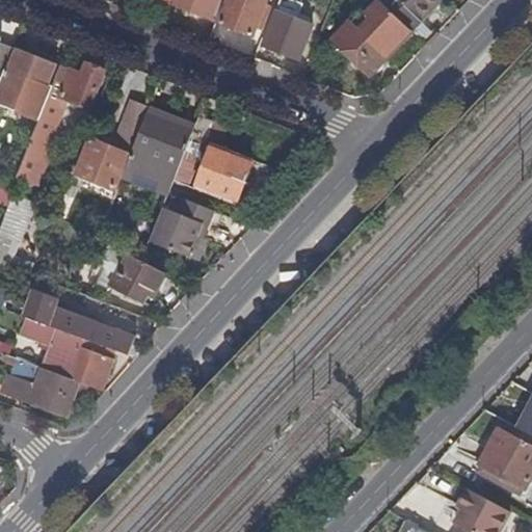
[(171,0),(170,5),(216,23),(224,0),(171,0)]
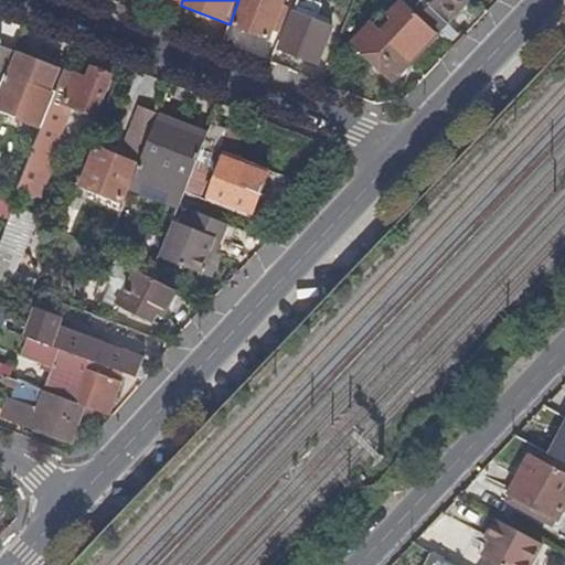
[(238,0),(230,24),(268,39),(283,0),(238,0)]
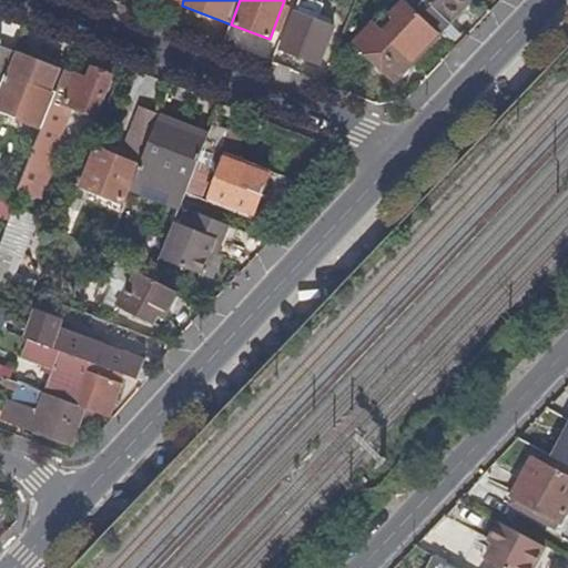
[(406,3),(403,0),(401,0),(393,9),(403,18),(386,36),(376,27),(357,47),(395,83),(439,34),(406,3)]
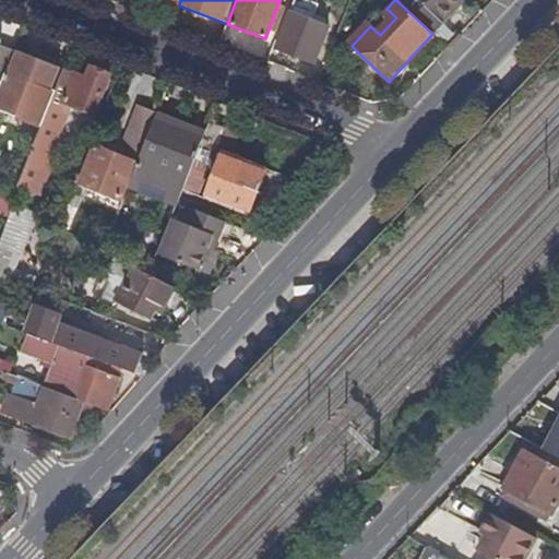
[(402,0),(400,3),(432,34),(435,35),(466,0),(402,0)]
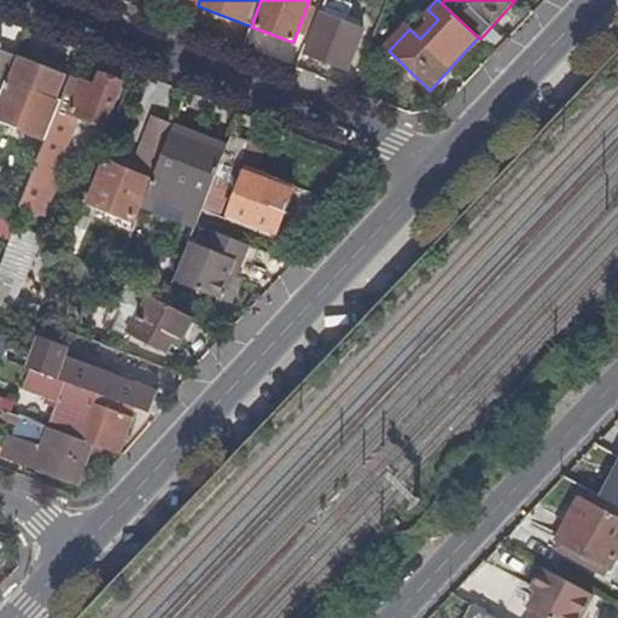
[(348,70),(362,31),(321,16),(307,54),(348,70)]
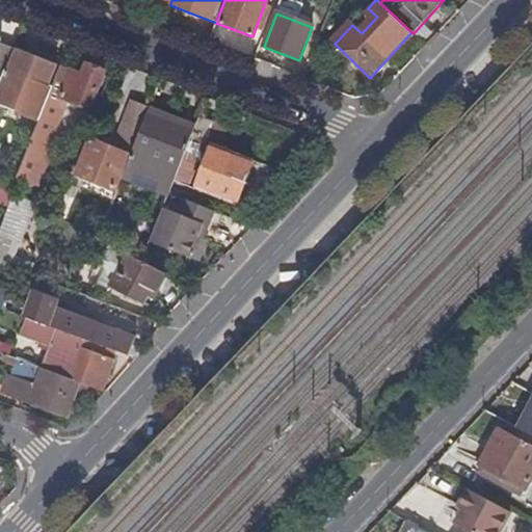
[(0,79),(1,79),(14,48),(15,47),(0,41),(0,79)]
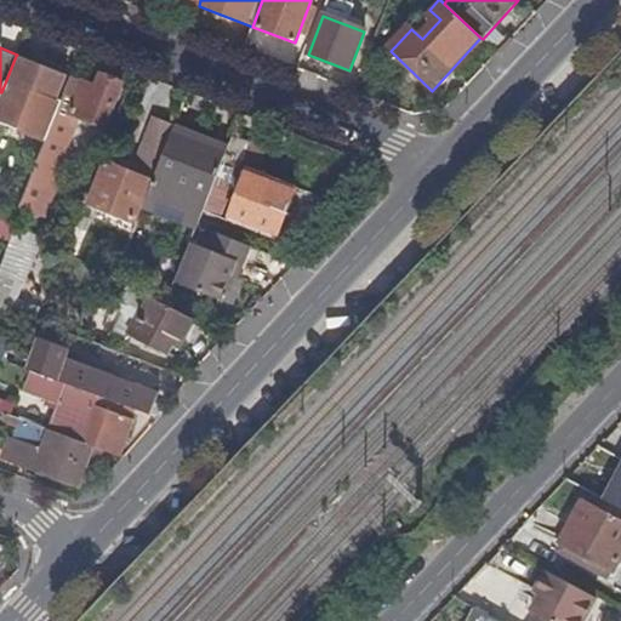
[(1,92),(0,93),(0,124),(20,131),(23,123),(26,114),(33,95),(55,102),(66,75),(16,56),(1,92)]
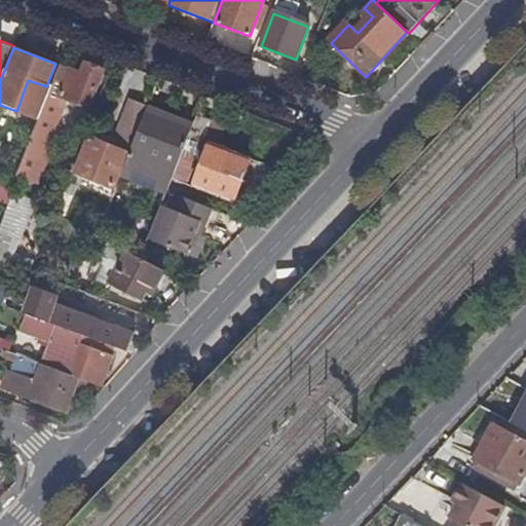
[(59,67),(17,168),(37,176),(47,152),(41,149),(63,99),(88,108),(103,71),(86,65),(80,77),(59,67)]
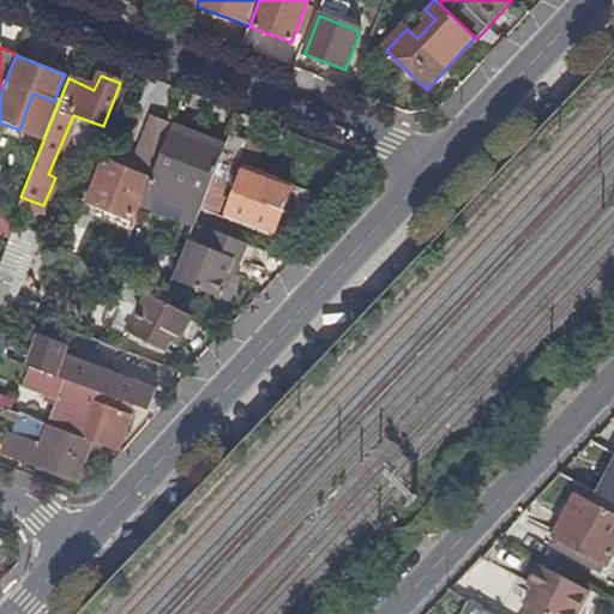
[(25,113),(47,120),(54,101),(32,94),(25,113)]
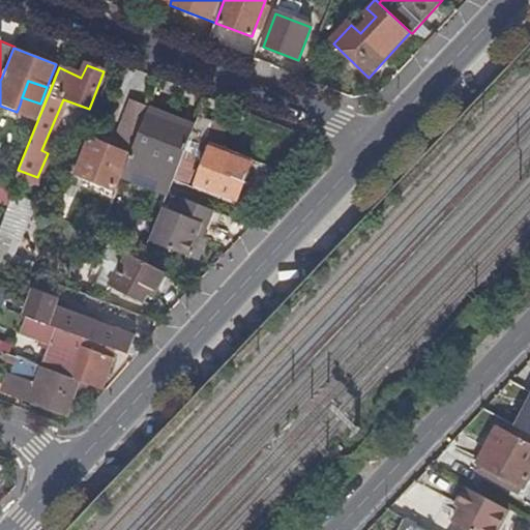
[(22,97),(20,105),(37,111),(40,104),(22,97)]
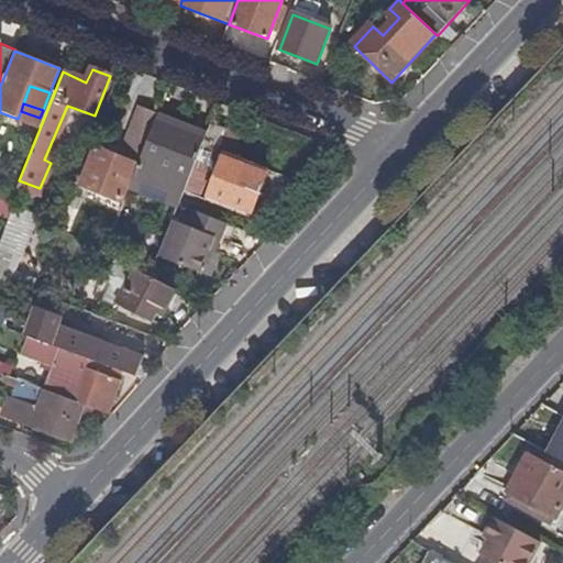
[(120,147),(141,156),(156,119),(158,113),(136,106),(120,147)]
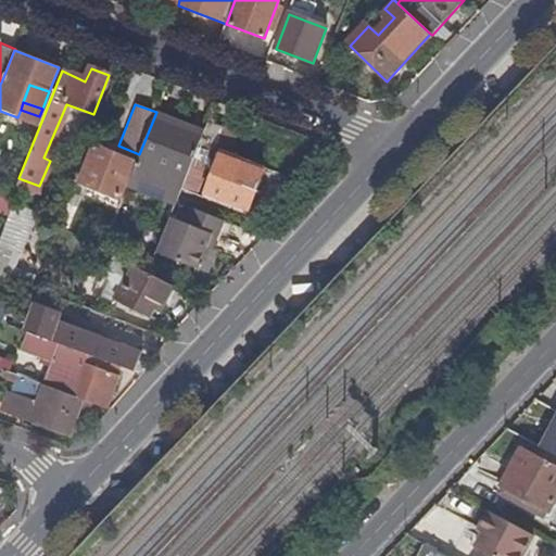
[(139,154),(137,160),(185,179),(199,146),(202,137),(154,117),(139,154)]
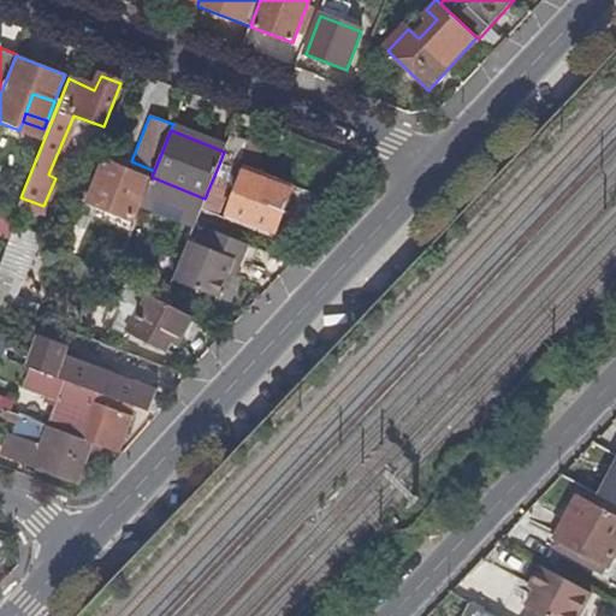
[(249,141),(231,134),(224,152),(220,161),(236,167),(237,169),(249,141)]
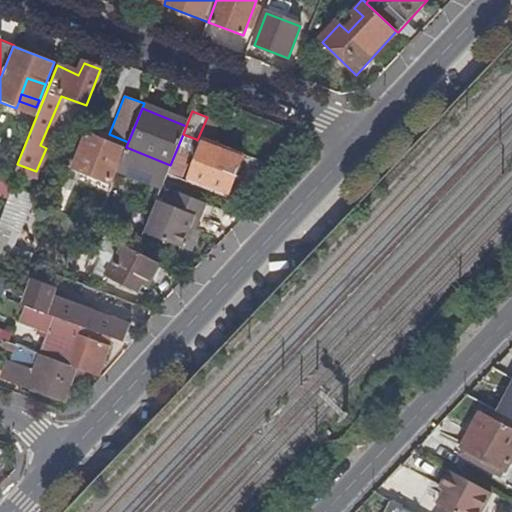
[(110,181),(122,148),(85,134),(73,167),(110,181)]
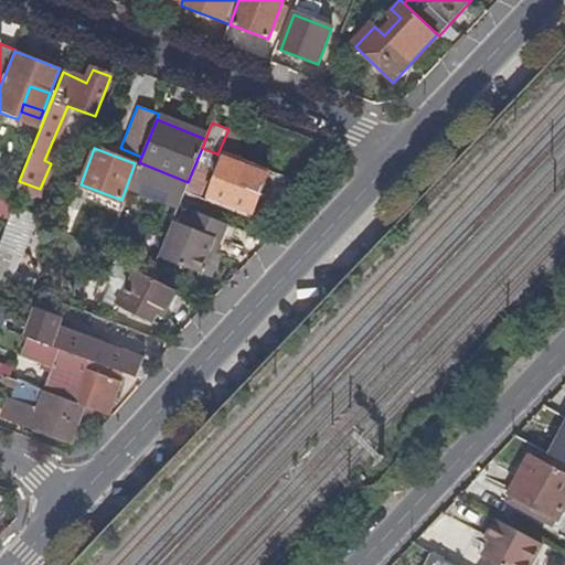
[(202,148),(188,182),(183,194),(198,200),(216,153),(202,148)]
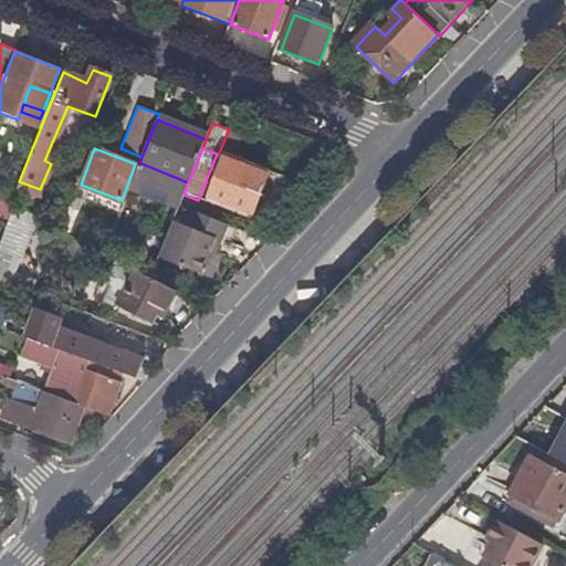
[(206,203),(231,213),(234,207),(251,213),(266,175),(223,158),(206,203)]
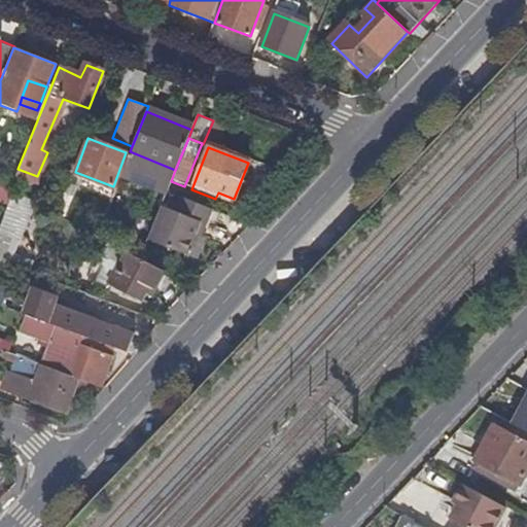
[(171,181),(168,189),(180,194),(184,186),(171,181)]
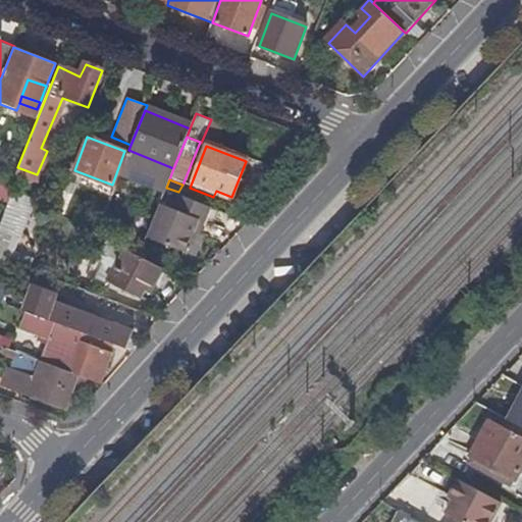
[(0,255),(8,258),(30,200),(9,193),(0,218),(0,255)]
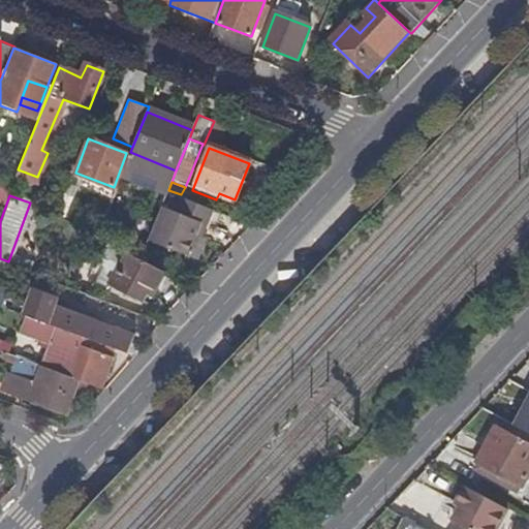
[(161,207),(148,240),(186,256),(194,236),(199,224),(207,226),(213,212),(185,200),(178,214),(161,207)]
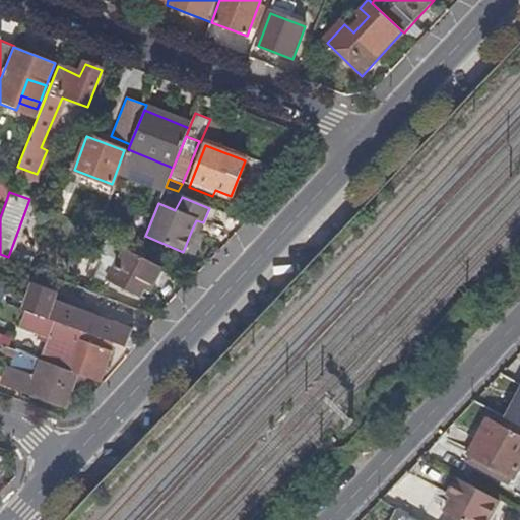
[(196,220),(191,232),(198,235),(203,222),(196,220)]
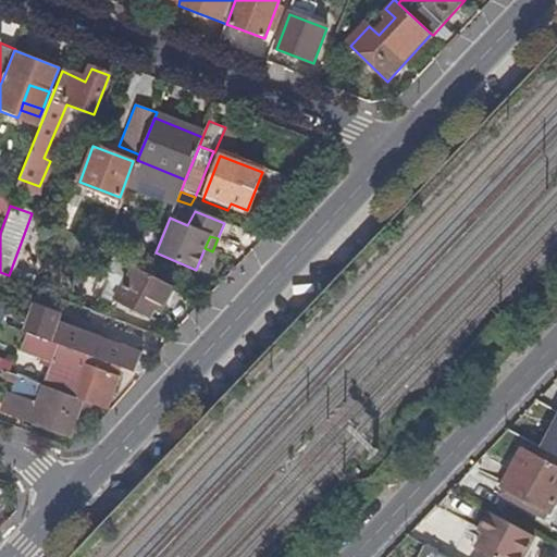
[(152,323),(172,288),(147,274),(131,265),(112,301),(152,323)]
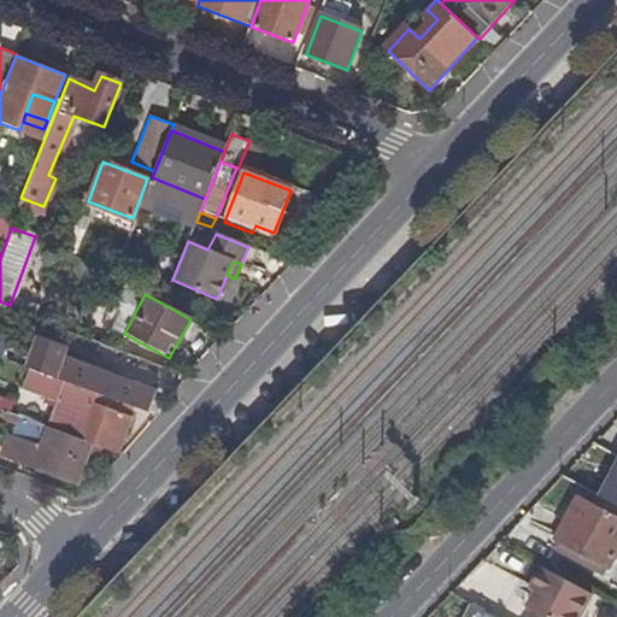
[(131,371),(136,358),(101,345),(95,358),(131,371)]
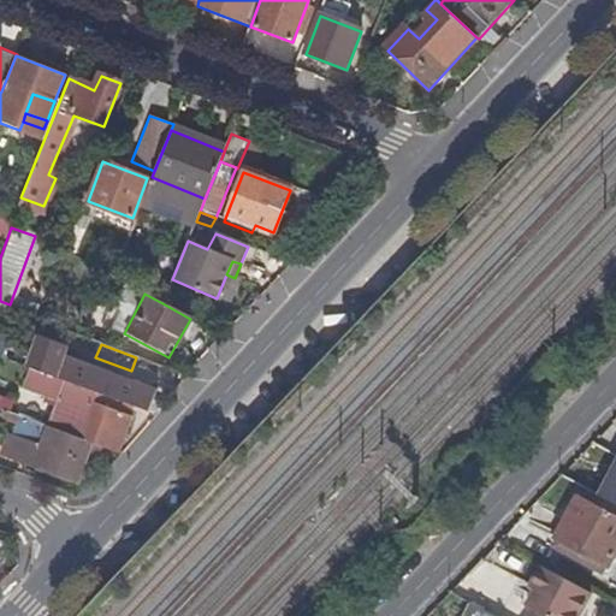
[(59,357),(52,377),(63,381),(83,389),(90,368),(59,357)]
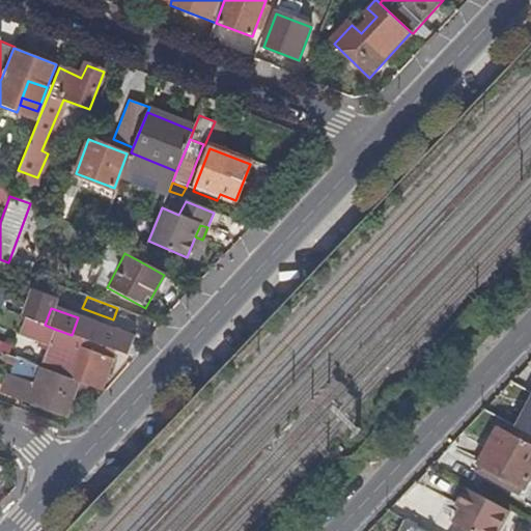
[(81,338),(126,355),(133,338),(87,320),(81,338)]
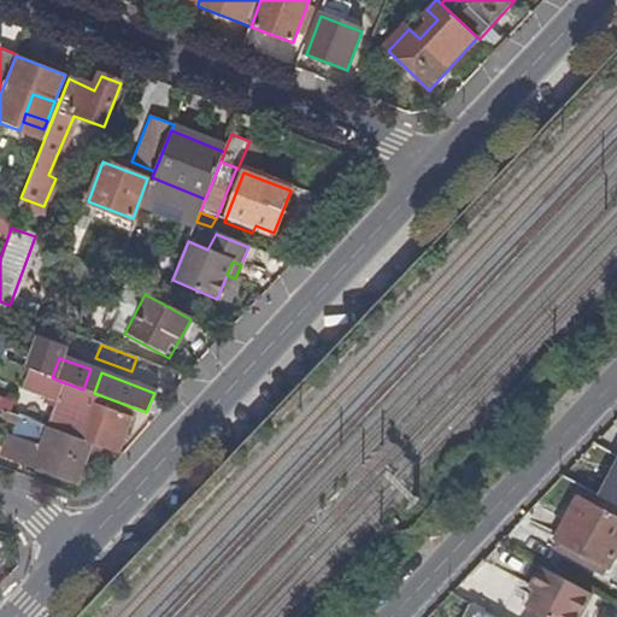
[(89,444),(117,454),(129,417),(89,404),(94,393),(83,389),(63,382),(46,427),(89,444)]
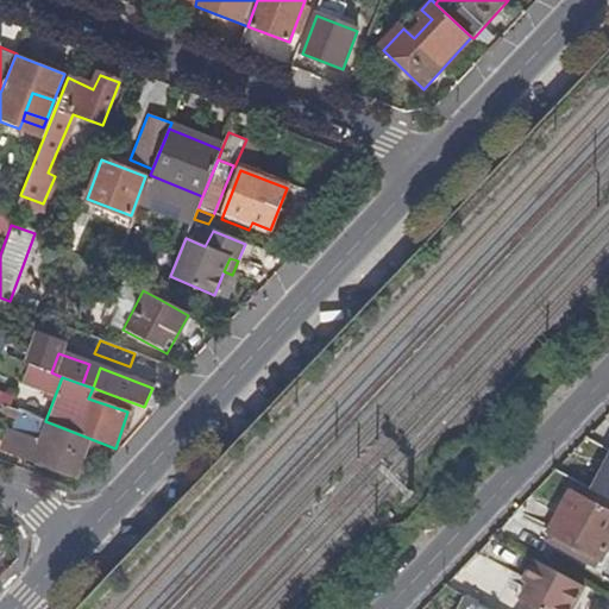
[(76,478),(88,438),(45,421),(7,407),(6,413),(45,427),(43,437),(24,429),(14,457),(32,464),(33,462),(76,478)]
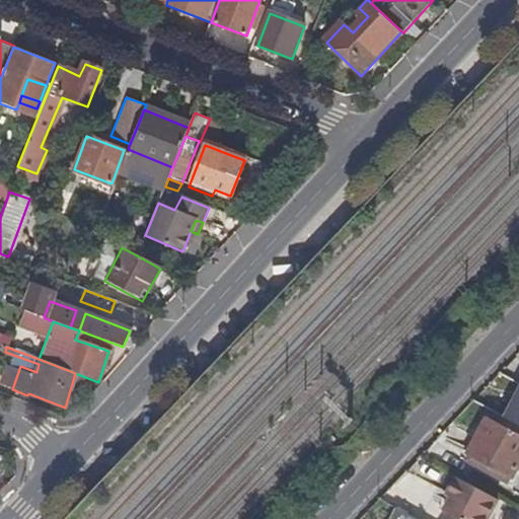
[(518,388),(503,419),(518,428),(518,388)]
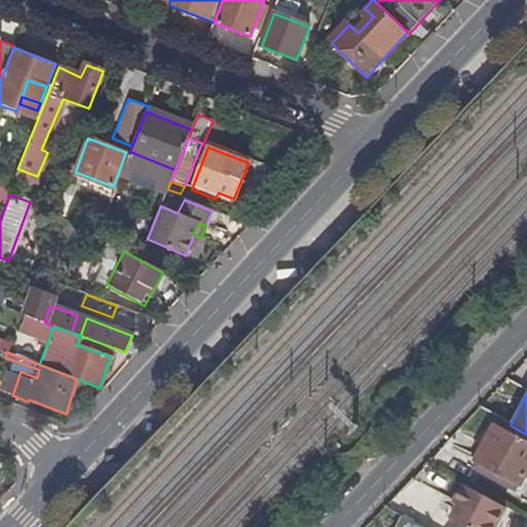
[(519,486),(526,470),(526,446),(492,427),(475,462),(519,486)]
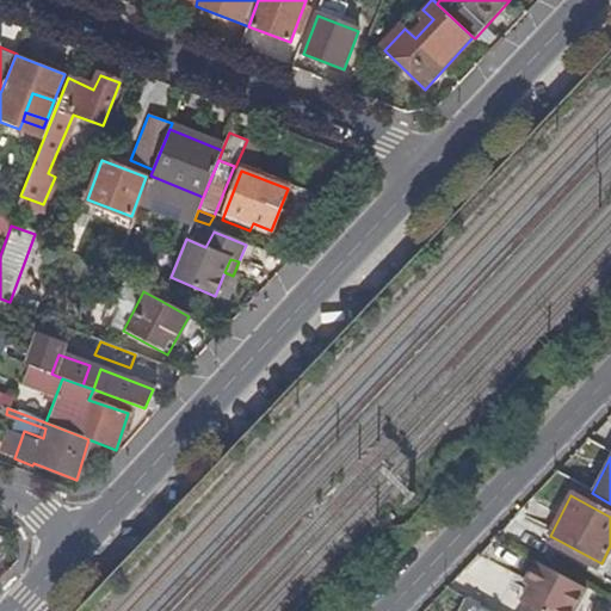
[(571,610),(584,591),(535,565),(523,586),(530,590),(522,605),(531,610),(571,610)]
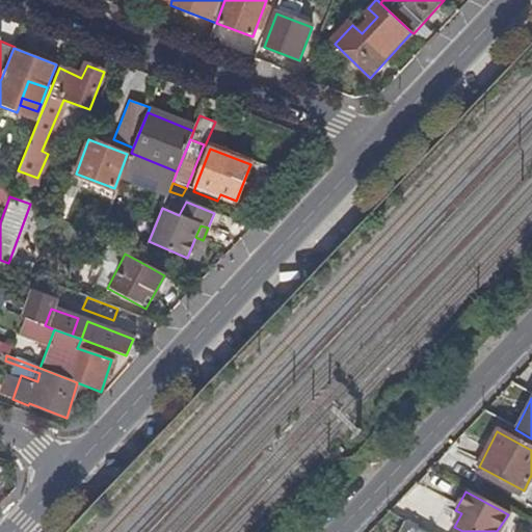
[(423,531),(405,523),(399,531),(423,531)]
